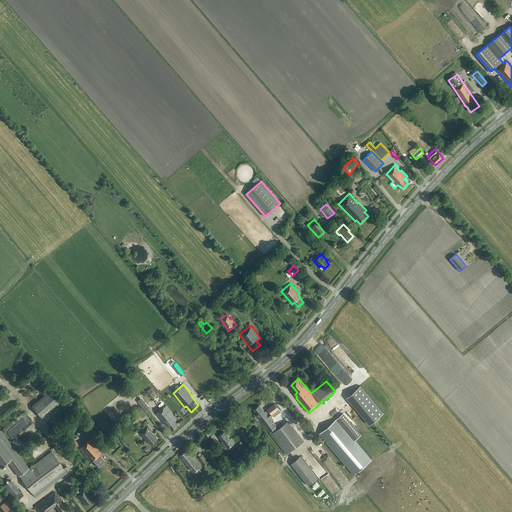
[(383,412),(361,386),(347,397),(370,424),(383,412)]
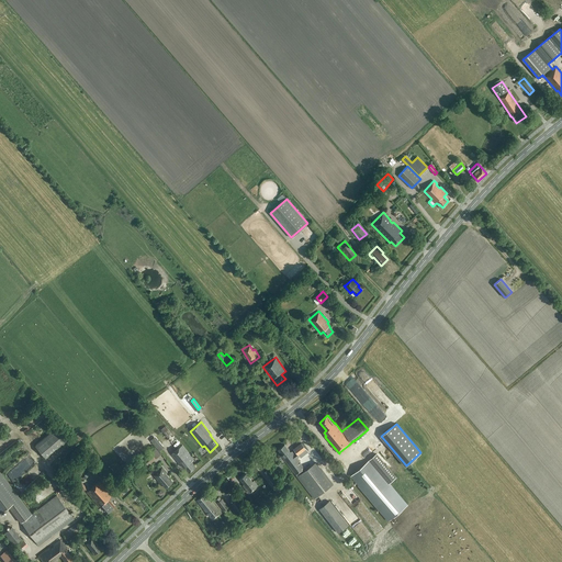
[(46,459),(68,439),(57,426),(35,447),(46,459)]
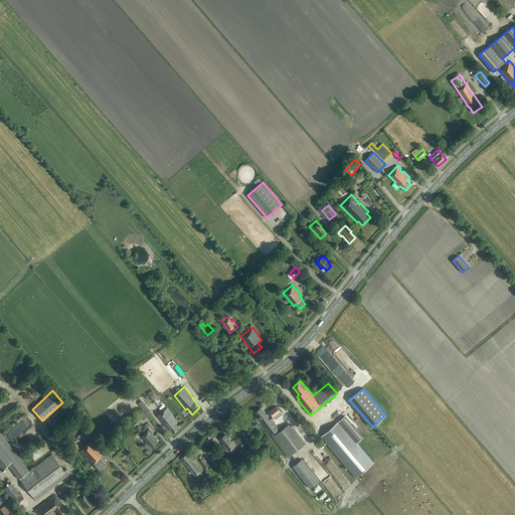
[(152,390),(147,394),(154,401),(158,397),(152,390)]
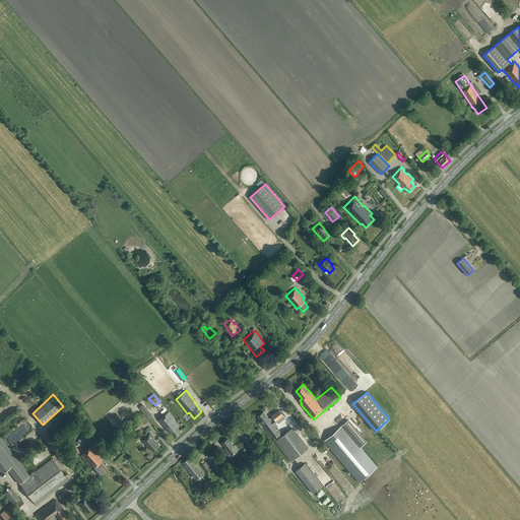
[(147,417),(150,415),(151,414),(143,403),(142,405),(139,407),(143,412),(147,417)]
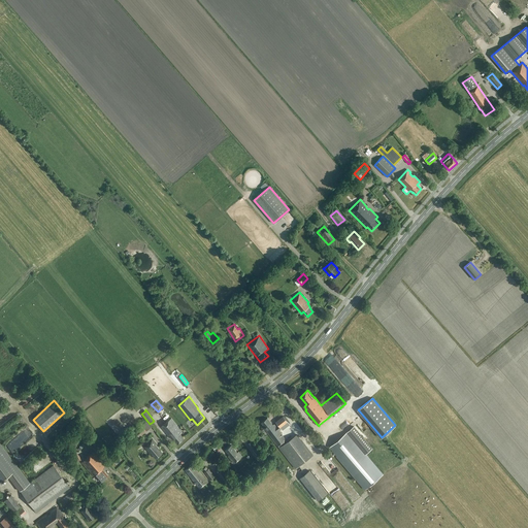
[(268,418),(262,423),(265,427),(263,428),(264,429),(295,468),(312,455),(296,434),(288,441),(279,431),(282,429),(281,427),(288,422),(288,421),(285,418),(284,417),(276,423),(278,425),(276,427),(274,425),(273,425),(268,418)]
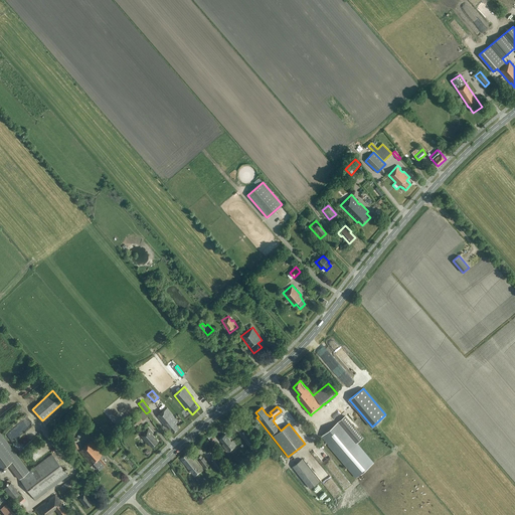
[(180,428),(176,423),(178,421),(168,407),(157,416),(166,426),(167,425),(168,427),(170,428),(174,434),(180,428)]
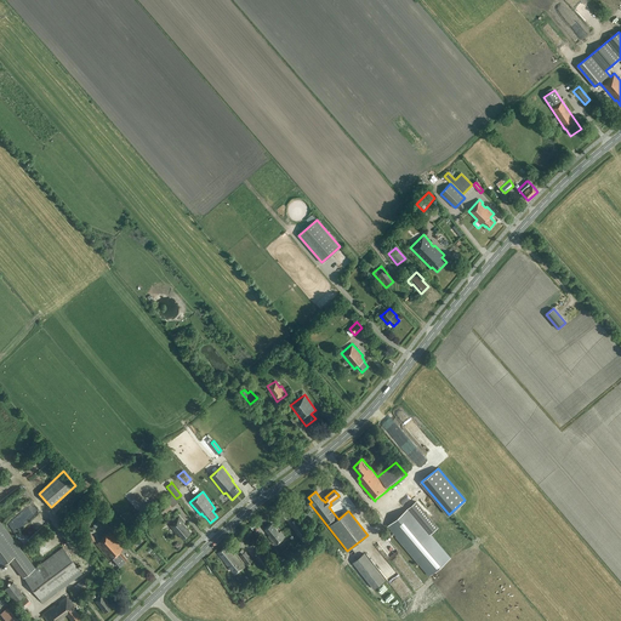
[(355,496),(364,507),(368,503),(359,493),(355,496)]
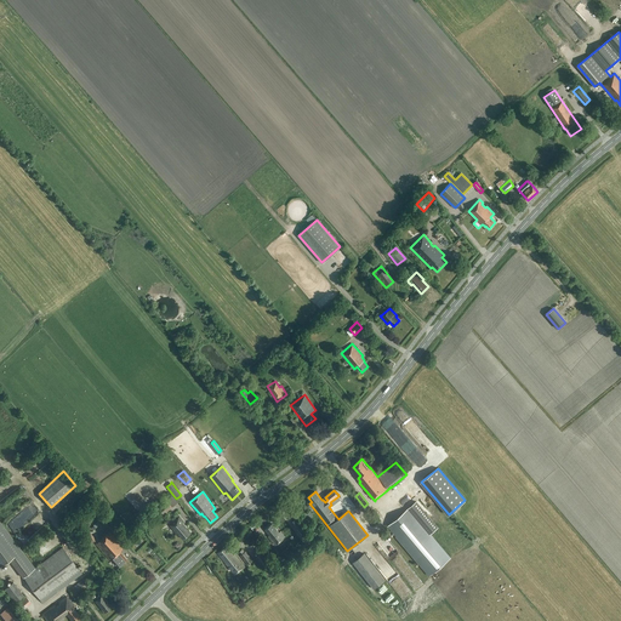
[(166,501),(159,508),(164,514),(171,507),(166,501)]
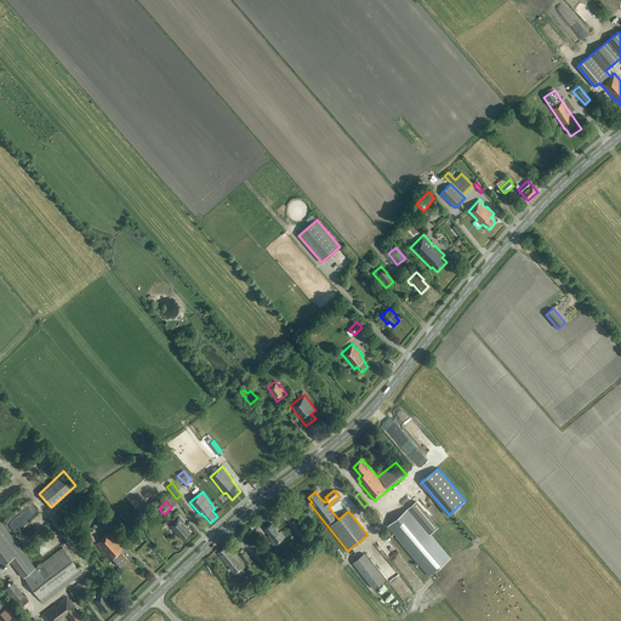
[(416,502),(387,527),(388,527),(416,559),(429,576),(436,570),(449,559),(450,558),(437,542),(429,534),(438,528),(417,502),(416,502)]
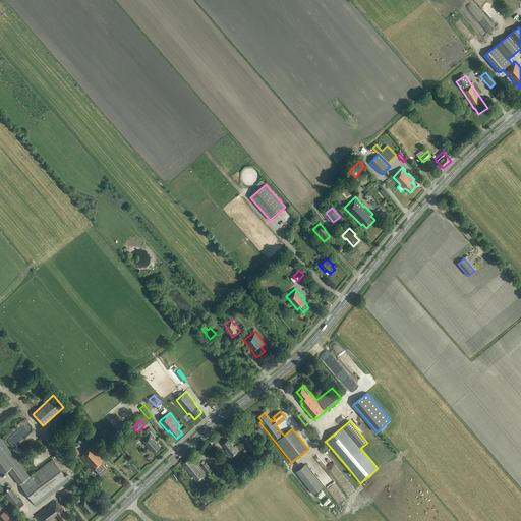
[(159,448),(155,442),(153,440),(154,438),(151,433),(142,441),(149,448),(150,447),(154,452),(159,448)]
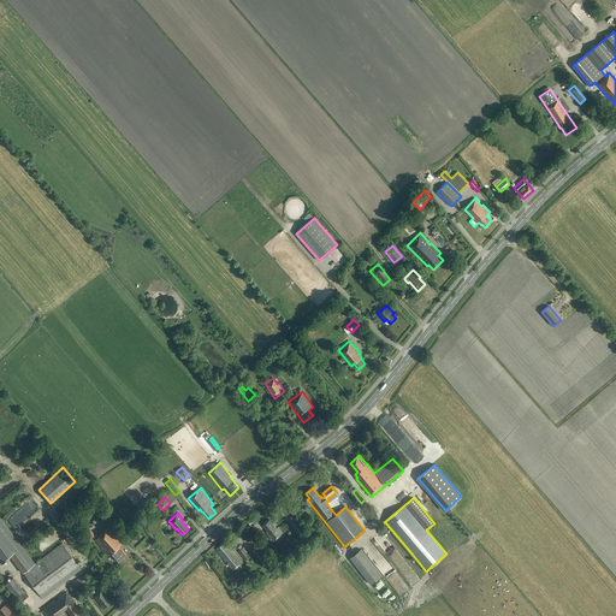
[(292,515),(289,517),(295,525),(298,531),(303,527),(298,521),(294,516),(292,515)]
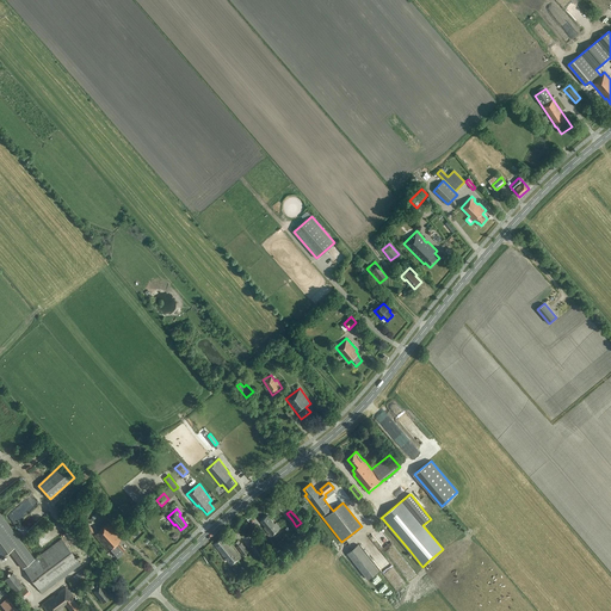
[(0,513),(0,556),(10,550),(23,568),(35,559),(0,513)]
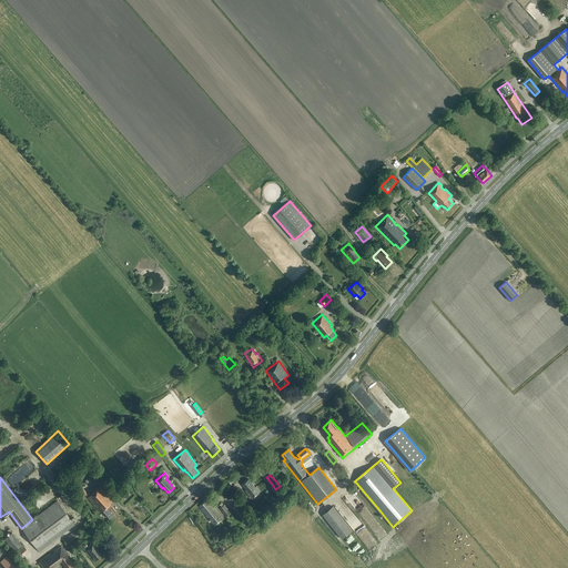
[(252,498),(261,492),(256,486),(255,487),(249,479),(243,484),(246,489),(245,490),(252,498)]
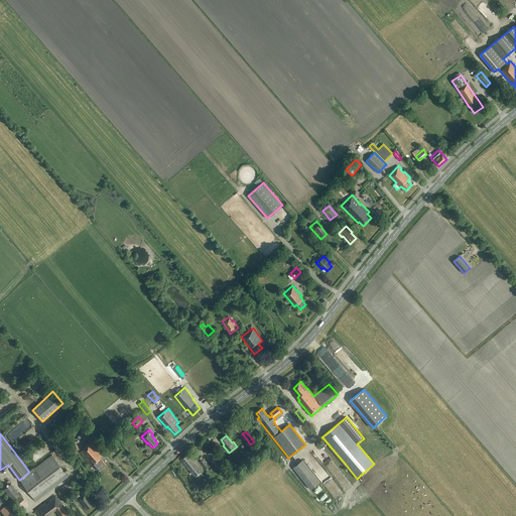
[(105,466),(99,459),(103,456),(91,442),(80,453),(92,466),(93,465),(99,471),(105,466)]
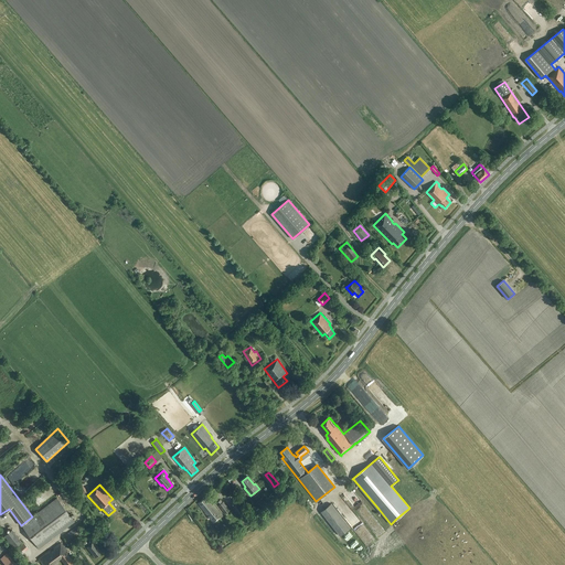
[(206,496),(198,503),(213,523),(222,515),(223,515),(214,503),(213,504),(206,496)]
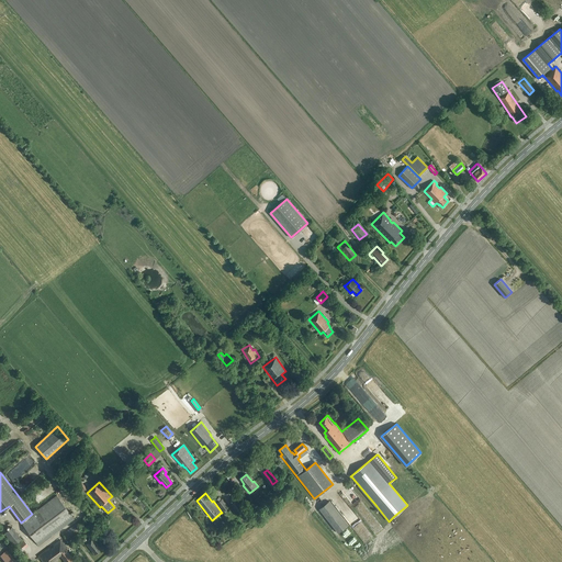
[(57,495),(32,514),(21,523),(38,546),(75,519),(57,495)]
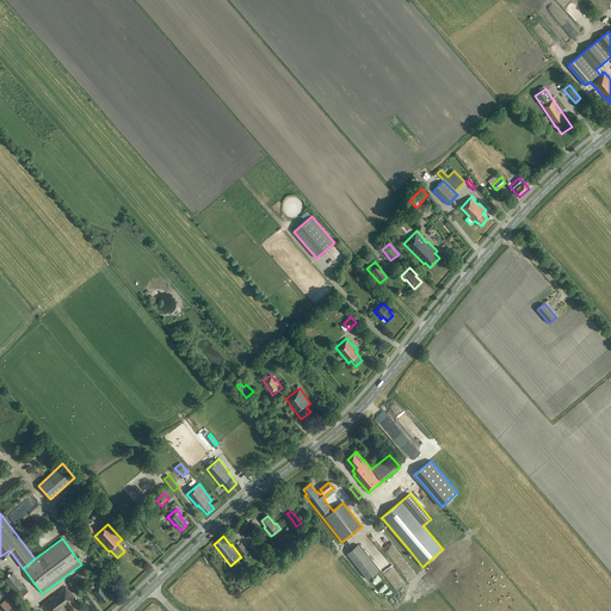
[(235,547),(242,554),(244,556),(250,551),(247,549),(247,548),(242,542),(241,543),(239,541),(236,543),(238,544),(235,547)]
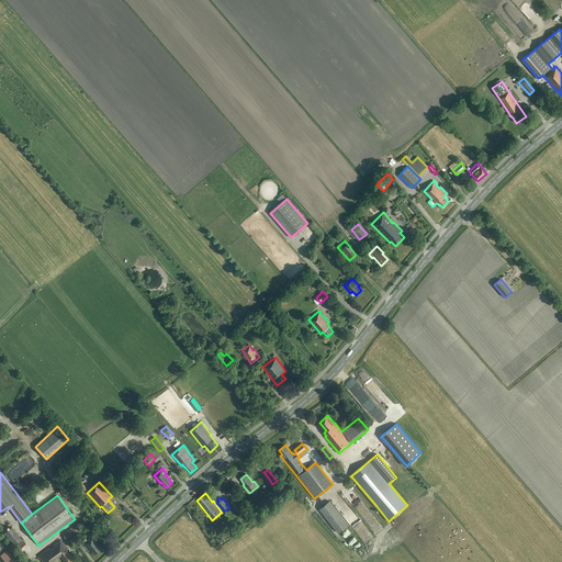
[(233,504),(239,513),(244,509),(236,501),(233,504)]
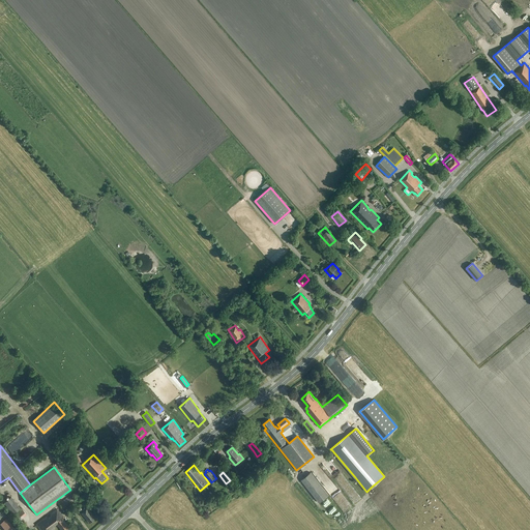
[(319,503),(329,496),(311,472),(301,480),(319,503)]
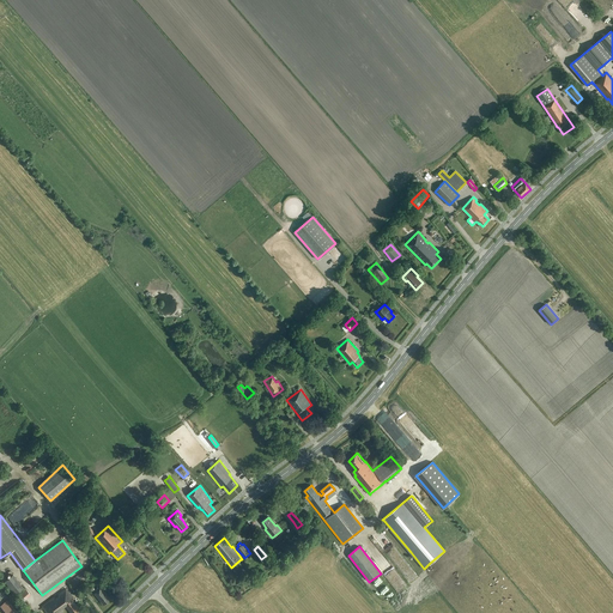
[(83,572),(68,583),(73,590),(87,580),(83,572)]
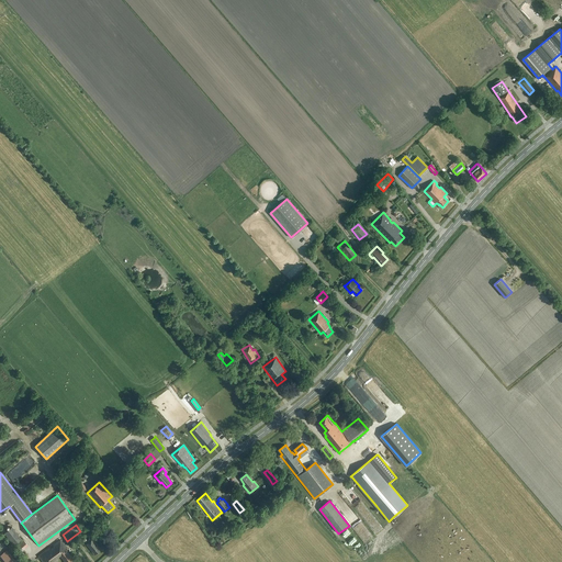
[(4,532),(14,544),(21,538),(12,527),(4,532)]
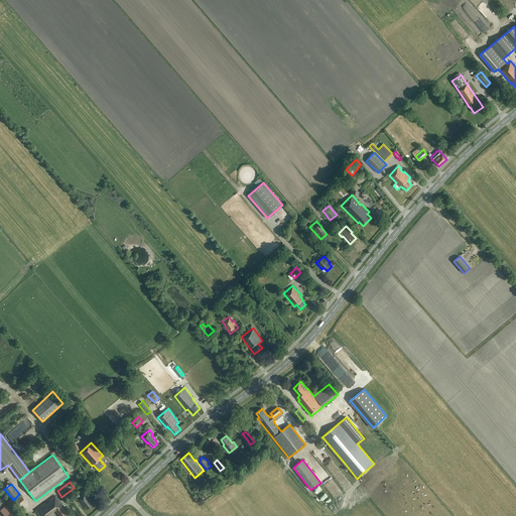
[(15,503),(19,508),(28,501),(24,495),(15,503)]
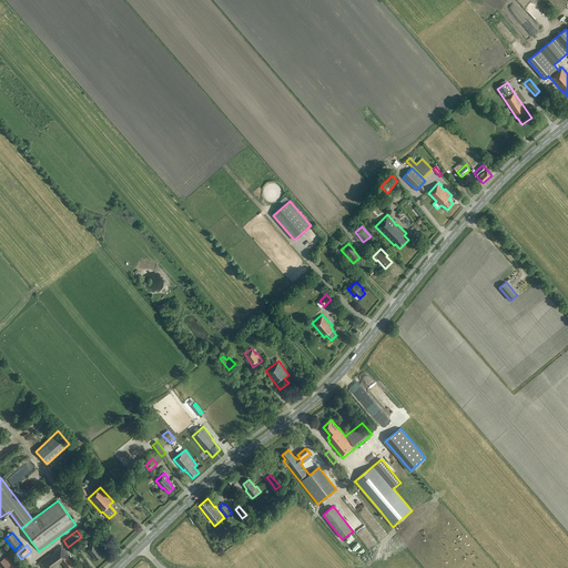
[(95,560),(102,555),(93,545),(87,549),(95,560)]
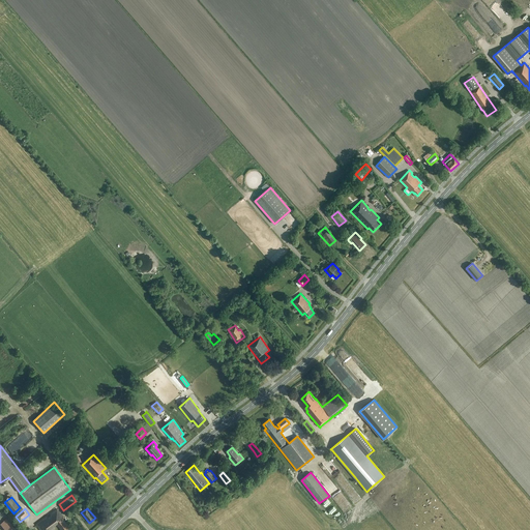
[(61,529),(64,529),(68,527),(64,521),(64,520),(64,519),(61,513),(60,514),(56,509),(50,513),(51,516),(48,518),(47,517),(36,525),(39,529),(52,529),(55,528),(54,526),(57,524),(61,529)]
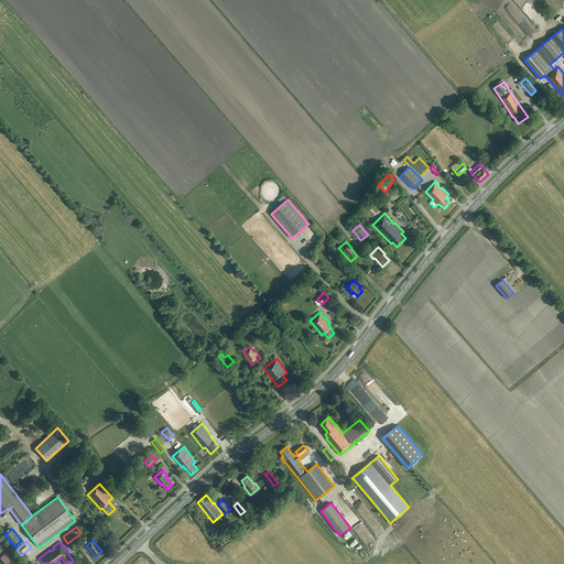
[(1,559),(6,563),(15,563),(17,563),(7,552),(1,559)]
